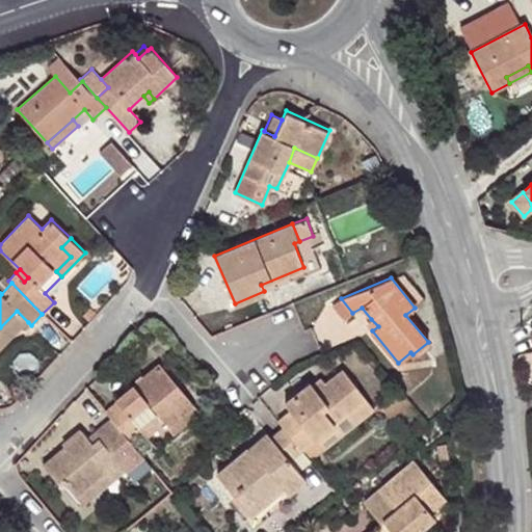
[(0,350),(28,322),(17,311),(0,327),(0,350)]
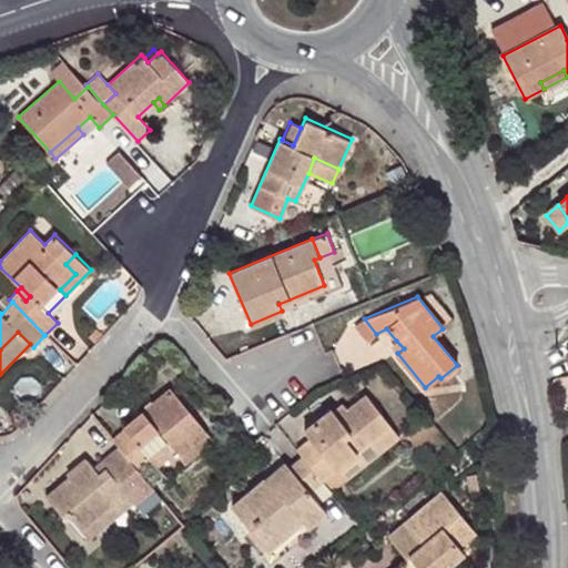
[(404,348),(396,341),(391,345),(397,353),(404,348)]
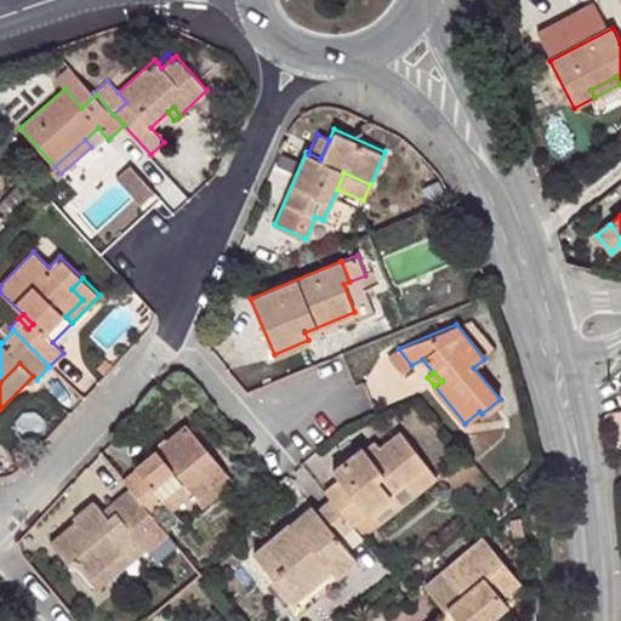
[(137,468),(124,479),(130,488),(152,513),(165,501),(160,496),(182,479),(193,494),(194,495),(226,469),(187,423),(135,466),(137,468)]
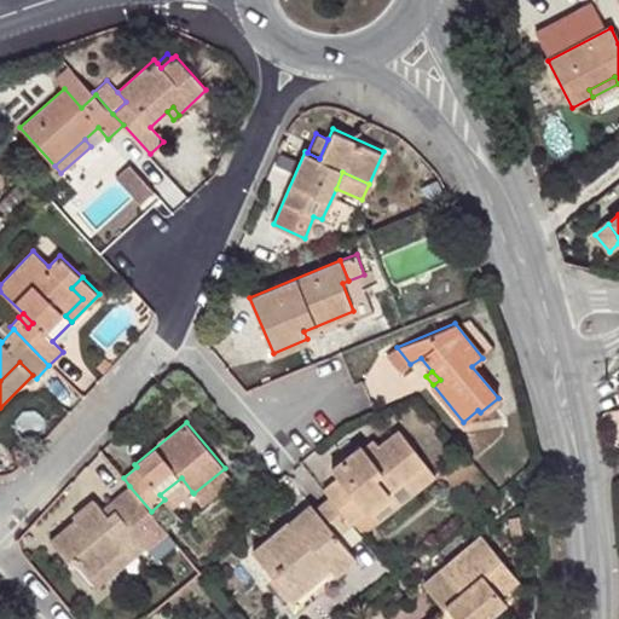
[(340,476),(324,490),(329,496),(351,522),(365,510),(371,516),(394,498),(389,492),(427,461),(399,428),(380,445),(370,453),(363,445),(362,444),(333,468),(340,476)]
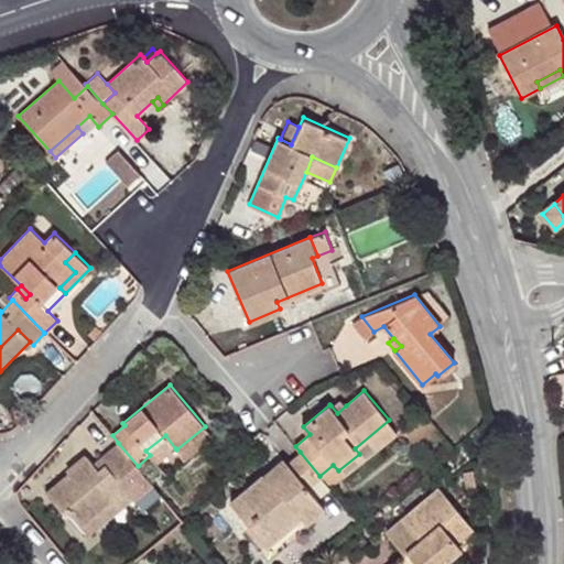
[(339,397),(331,405),(337,413),(346,405),(339,397)]
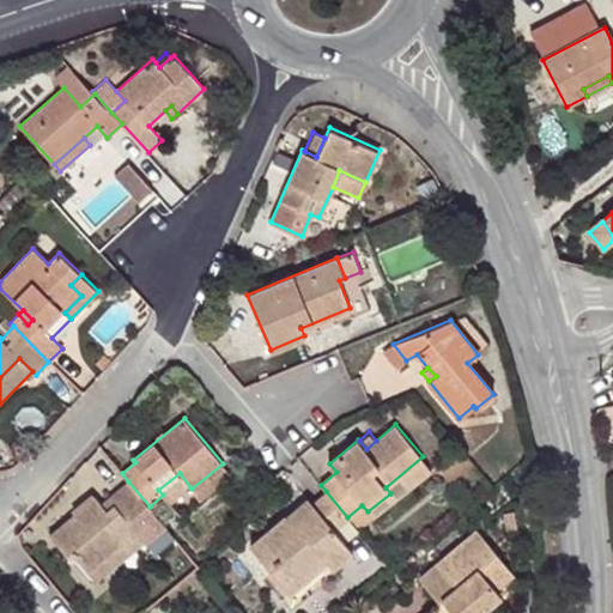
[(368,511),(372,520),(434,469),(423,456),(386,487),(390,493),(368,511)]
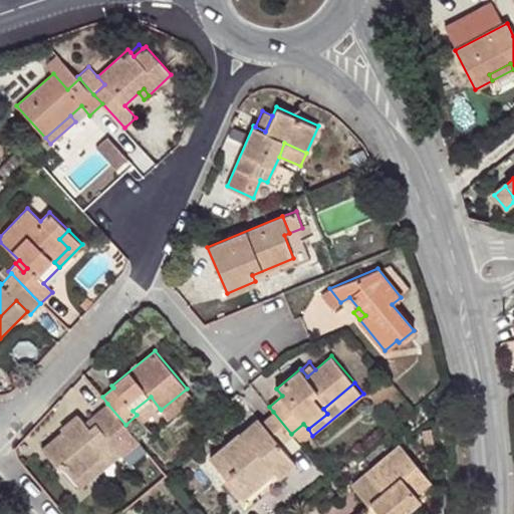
[(195,399),(187,389),(161,410),(168,420),(195,399)]
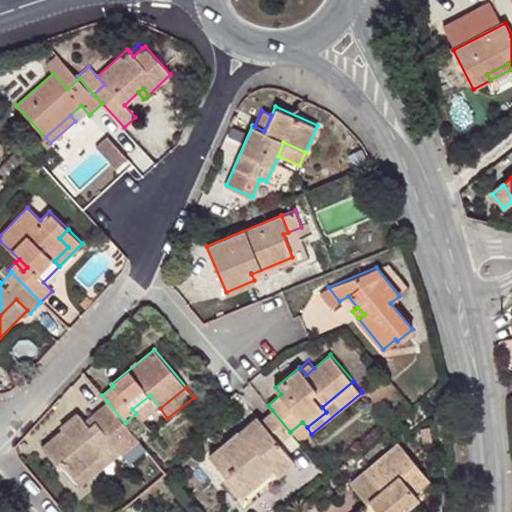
[(132,409),(136,413),(142,421),(159,407),(150,395),(132,409)]
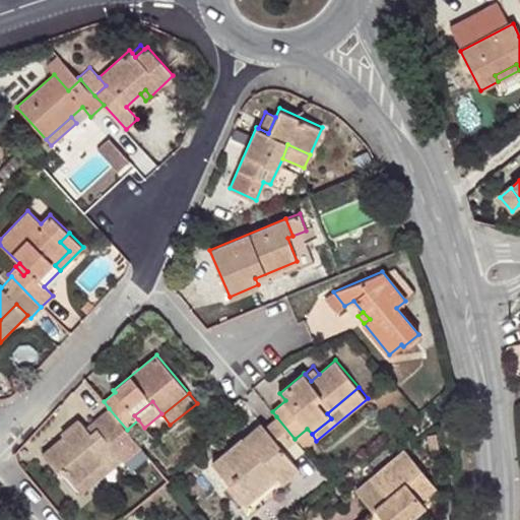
[(118,453),(135,439),(127,430),(109,408),(91,423),(95,428),(89,433),(85,428),(80,421),(63,435),(41,453),(56,471),(60,468),(74,484),(103,461),(105,463),(118,453)]
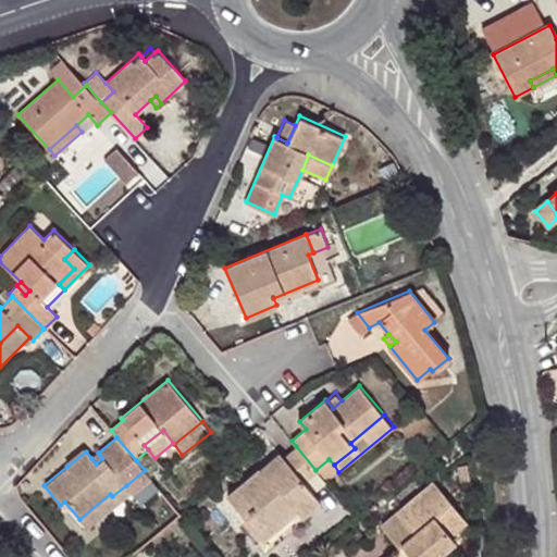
[(304,481),(316,470),(296,446),(283,456),(304,481)]
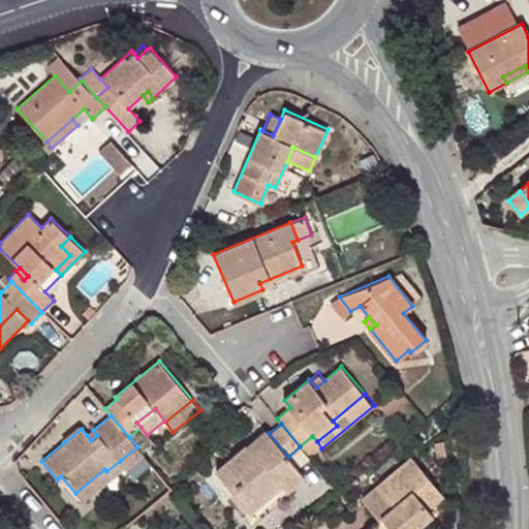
[(61,439),(64,442),(82,429),(79,425),(61,439)]
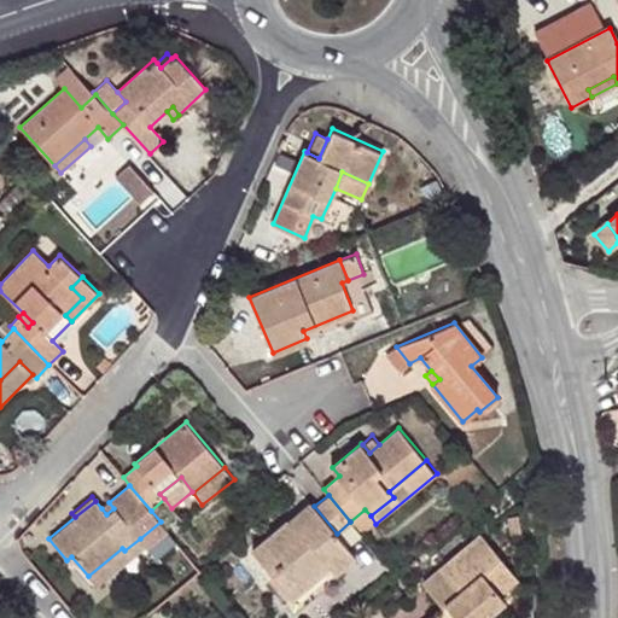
[(114,508),(109,502),(101,508),(106,514),(114,508)]
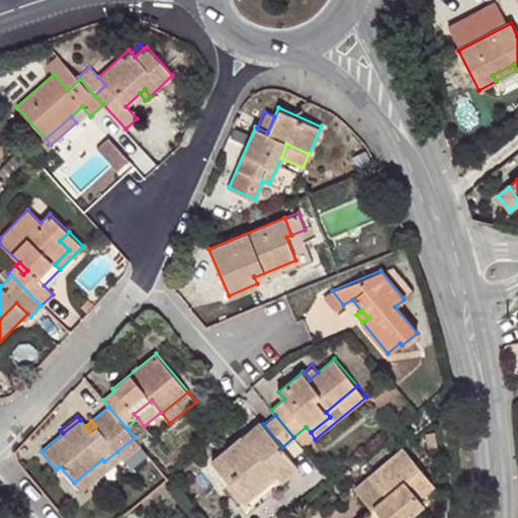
[(251,435),(263,424),(261,421),(242,437),(248,445),(255,440),(251,435)]
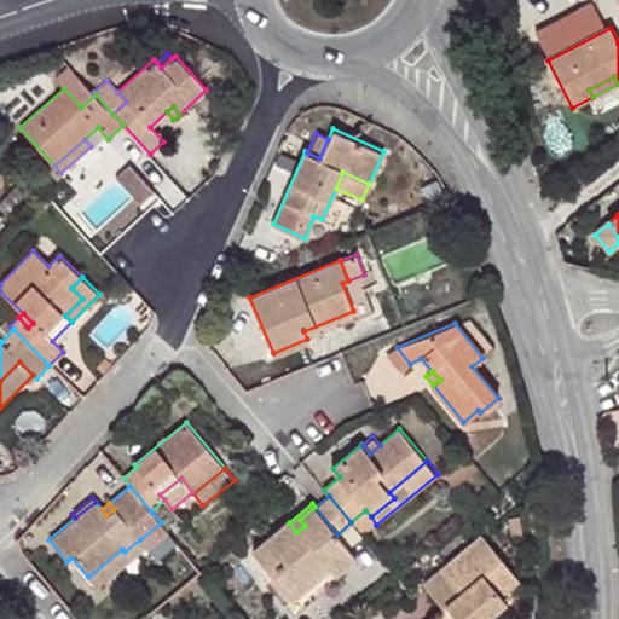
[(356,556),(337,534),(314,507),(300,520),(305,526),(296,532),(289,522),(253,553),(290,599),(329,567),(335,573),(356,556)]
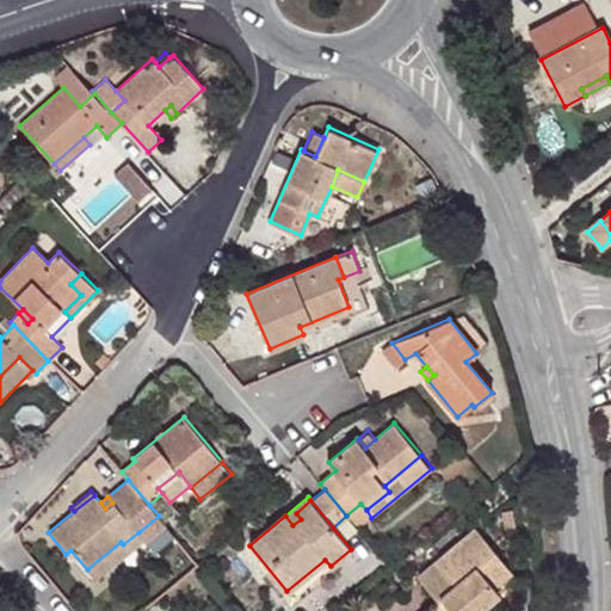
[(346,516),(358,529),(371,518),(366,510),(360,504),(346,516)]
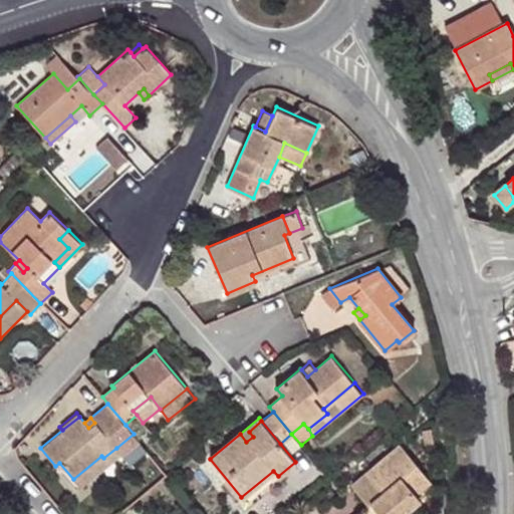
[(402,445),(366,474),(381,492),(367,504),(355,513),(401,513),(419,499),(414,494),(431,480),(402,445)]
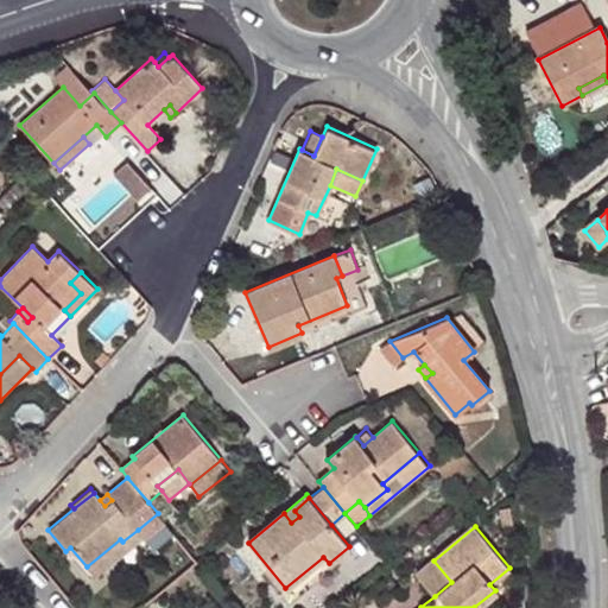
[(144,538),(138,530),(122,542),(120,539),(87,567),(95,578),(144,538)]
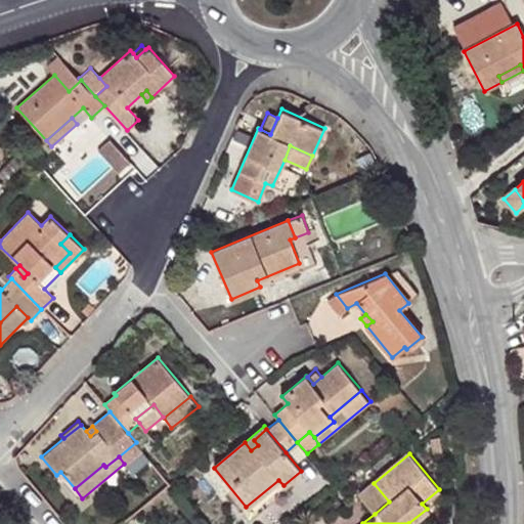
[(287,490),(284,485),(278,480),(246,507),(255,517),(287,490)]
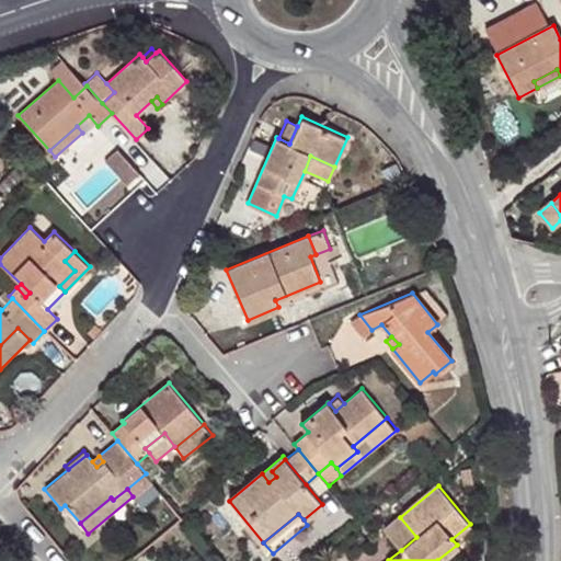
[(416,537),(400,517),(385,531),(401,550),(416,537)]
